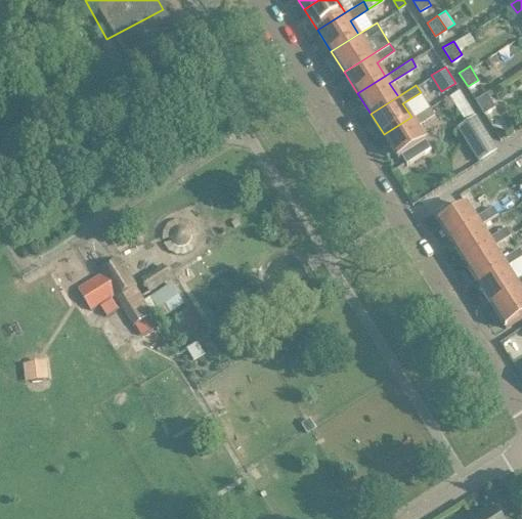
[(482,86),(472,93),(483,112),(494,104),(482,86)]
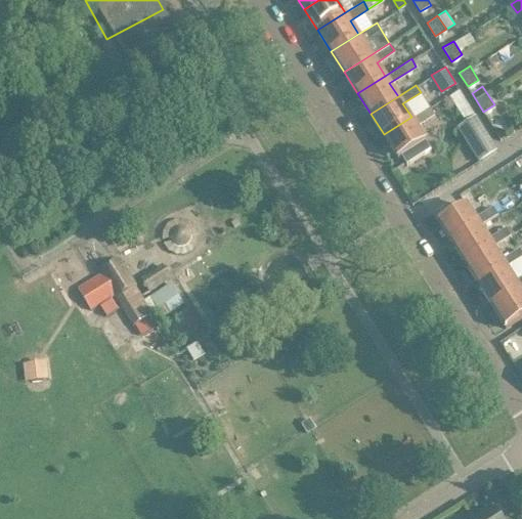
[(459,88),(449,93),(466,119),(475,114),(459,88)]
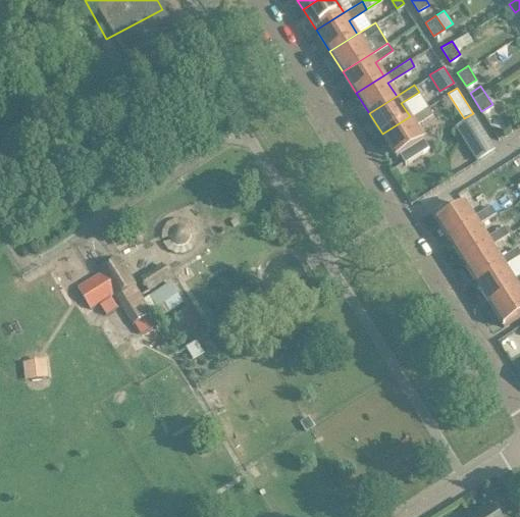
[(427,105),(410,116),(382,134),(396,155),(399,153),(405,161),(428,146),(414,124),(432,112),(427,105)]
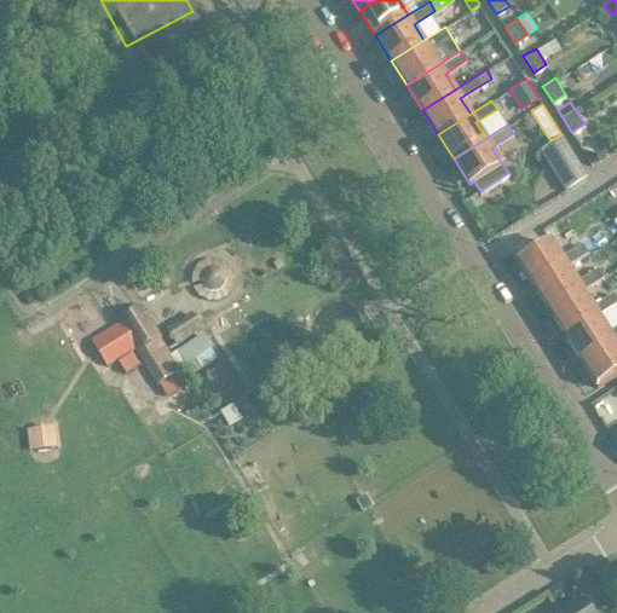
[(541,148),(566,188),(587,174),(561,134),(551,140),(549,142),(541,148)]
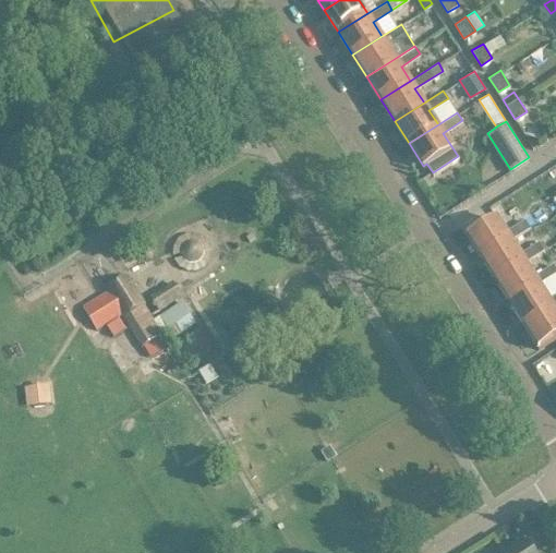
[(481,257),(510,239),(530,226),(524,218),(505,230),(496,216),(467,235),(481,257)]
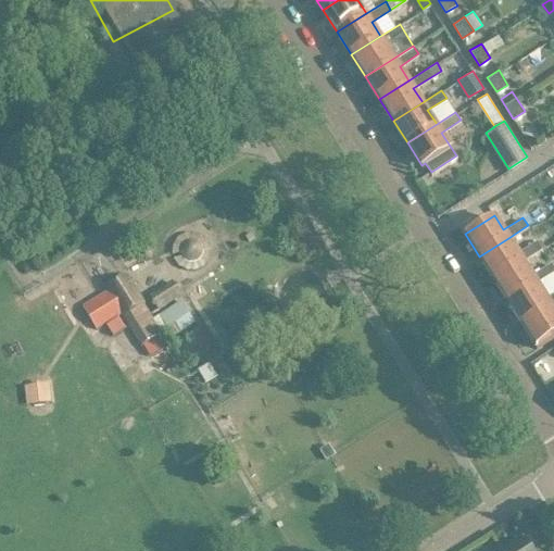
[(173,241),(172,251),(174,255),(179,263),(188,266),(197,266),(203,262),(209,254),(210,247),(208,238),(202,232),(193,228),(185,229),(178,234),(173,241)]
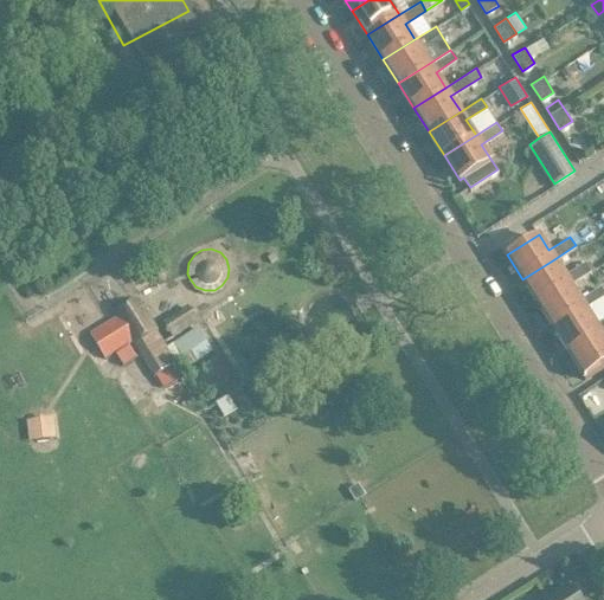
[(554,259),(522,279),(538,303),(570,283),(601,264),(595,255),(564,273),(554,259)]
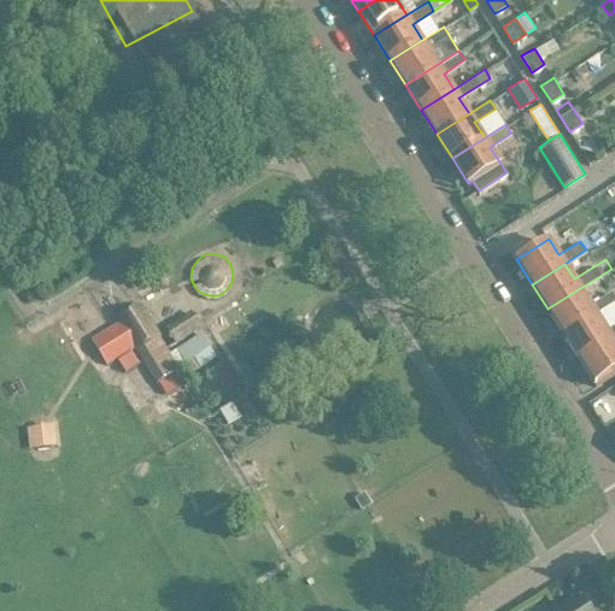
[(563,333),(596,312),(614,300),(614,294),(611,291),(590,304),(580,288),(548,309),(563,333)]
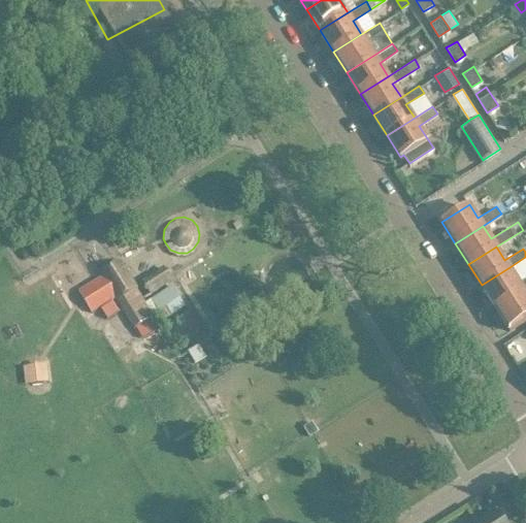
[(139,265),(142,271),(151,284),(168,272),(157,255),(139,265)]
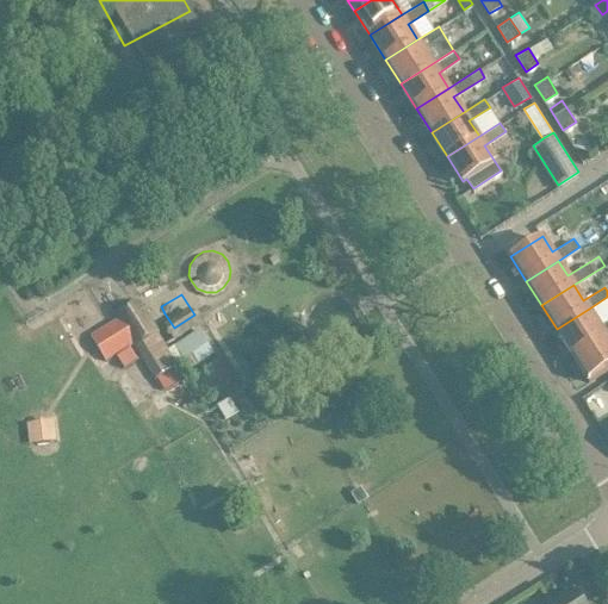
[(136,342),(156,330),(136,299),(116,311),(118,315),(90,332),(105,357),(134,340),(136,342)]
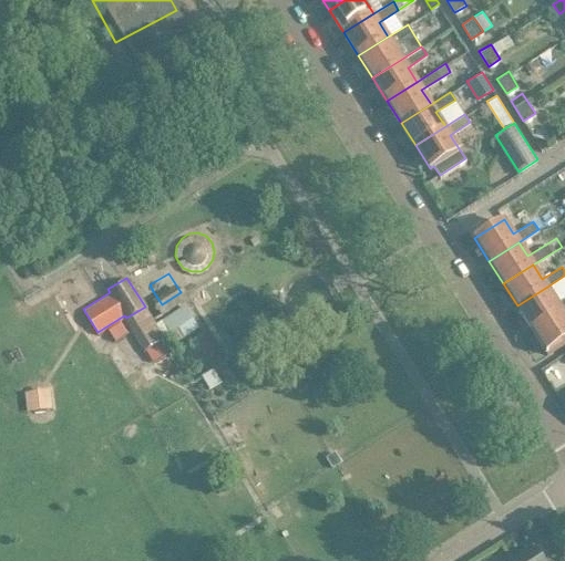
[(564,295),(556,301),(547,287),(517,305),(532,329),(562,310),(564,308),(564,295)]
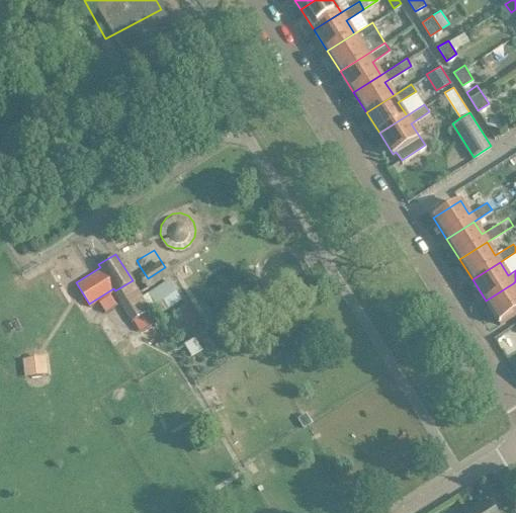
[(169,277),(149,289),(161,309),(181,296),(169,277)]
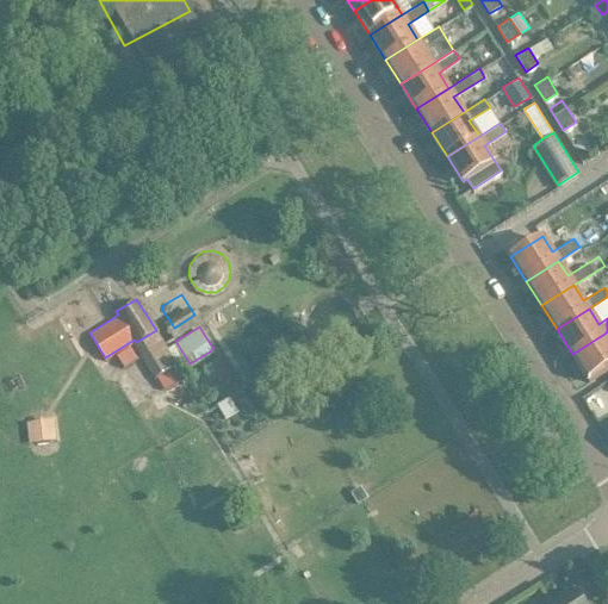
[(136,342),(148,362),(156,375),(177,362),(156,330),(136,342)]
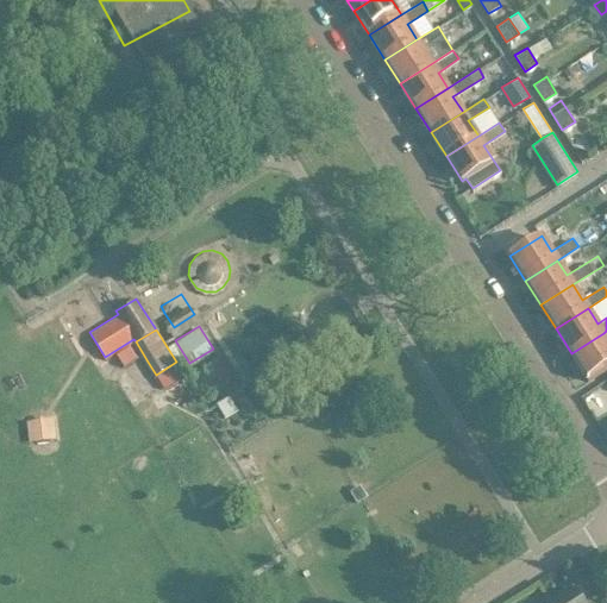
[(606,338),(604,333),(571,353),(587,377),(606,364),(606,338)]
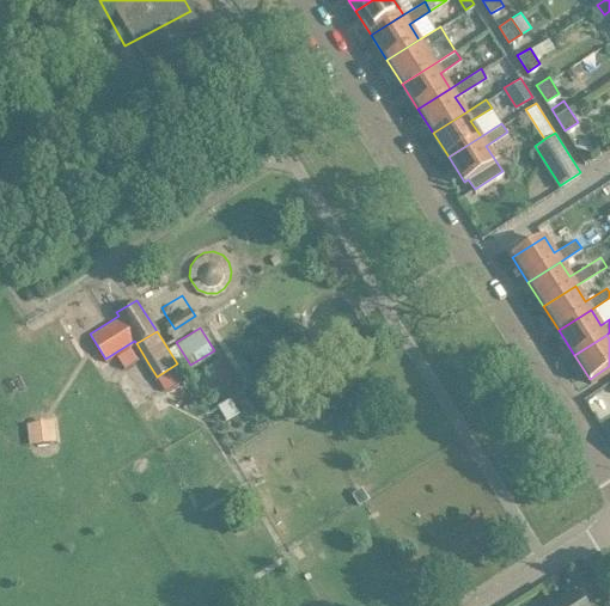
[(185,375),(177,363),(157,377),(165,389),(185,375)]
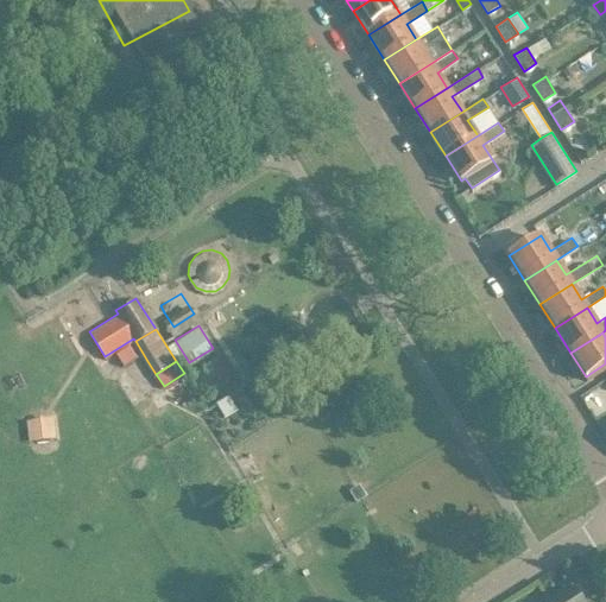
[(13,428),(39,428),(38,405),(13,406),(13,428)]
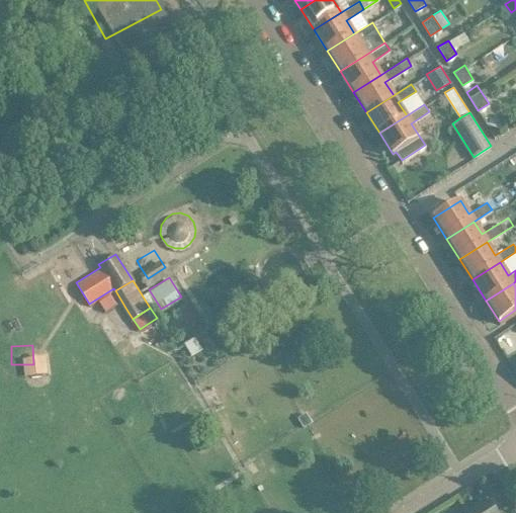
[(496,512),(487,499),(464,512),(496,512)]
